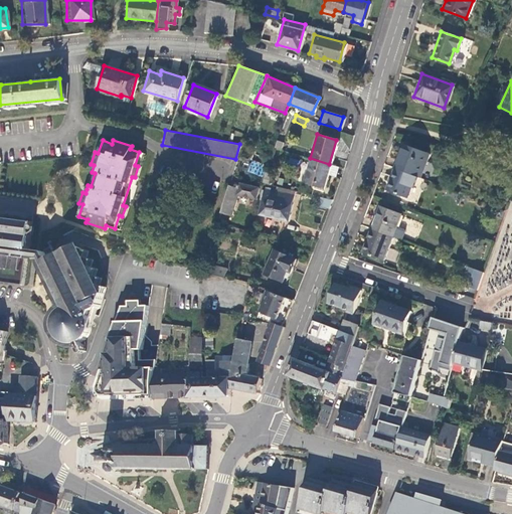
[(427,154),(401,145),(392,167),(414,176),(418,177),(427,154)]
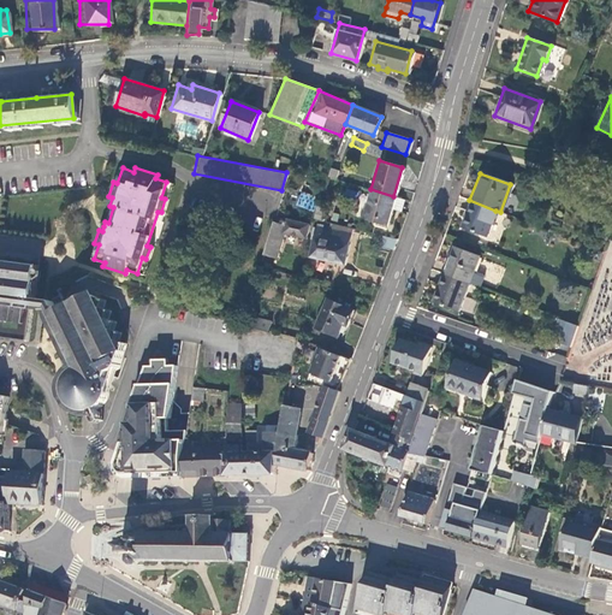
[(361,218),(385,225),(393,196),(370,189),(369,189),(361,218)]
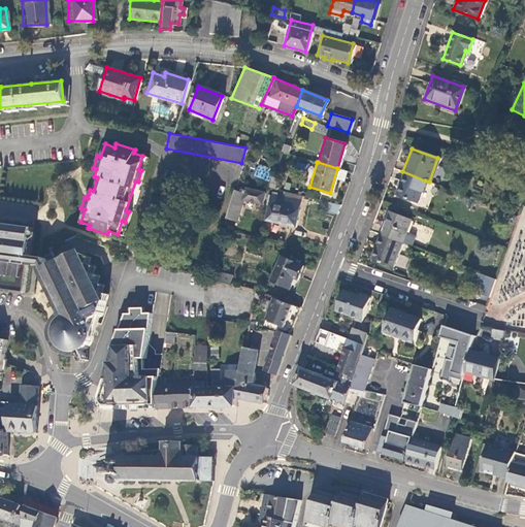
[(270,169),(257,164),(253,173),(267,178),(270,169)]
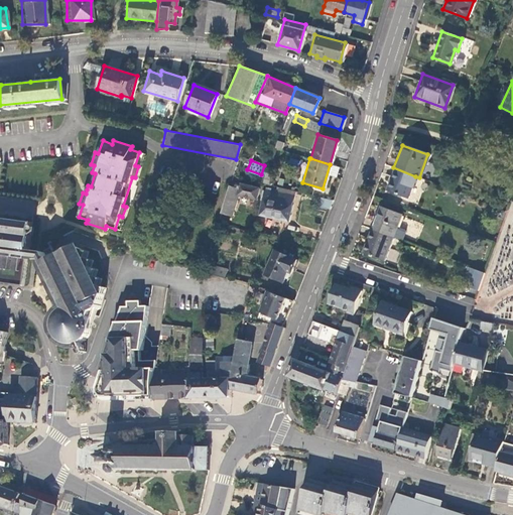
[(415,176),(393,167),(385,189),(406,198),(415,176)]
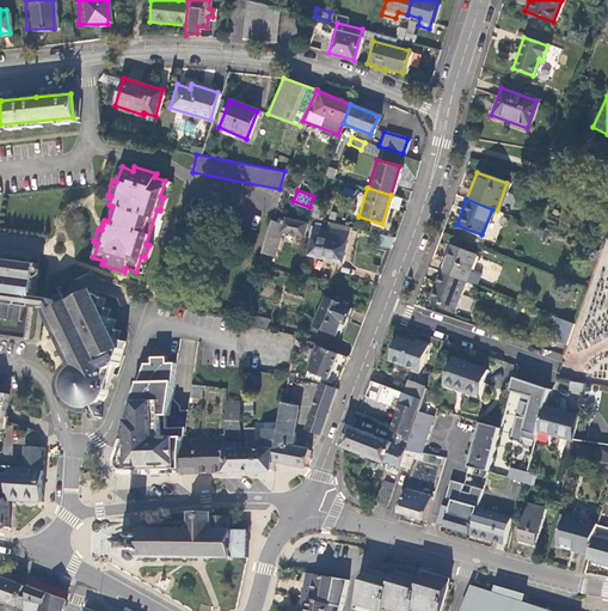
[(259,251),(271,255),(280,231),(301,236),(305,224),(282,218),(280,224),(269,220),(259,251)]
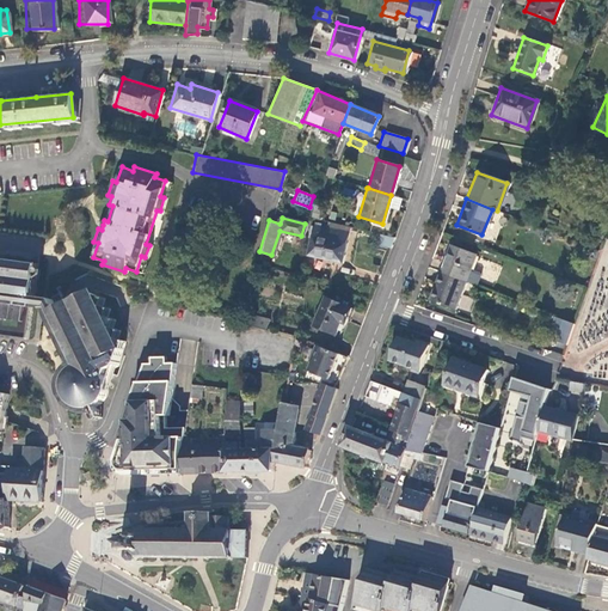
[(312,225),(306,255),(339,262),(345,232),(312,225)]
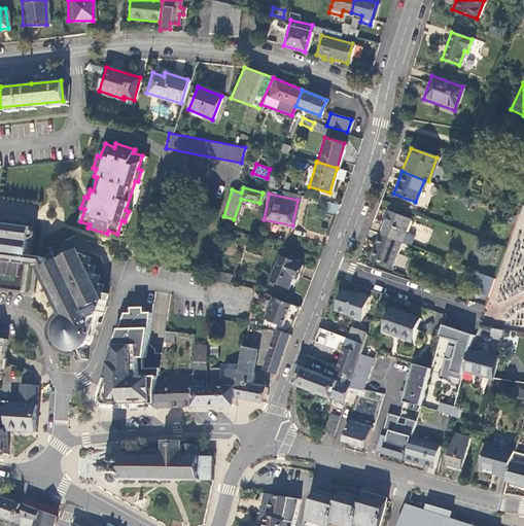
[(337,204),(322,201),(320,208),(335,211),(337,204)]
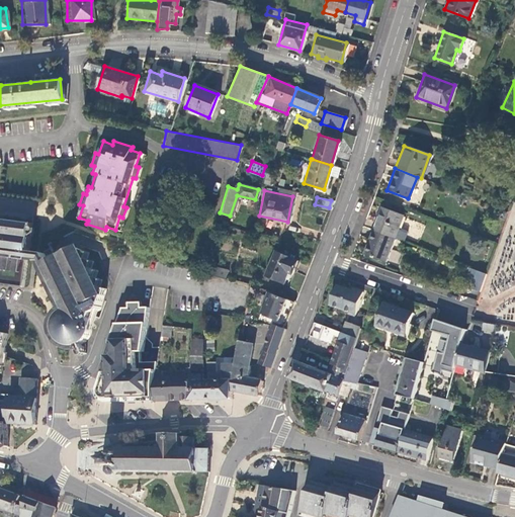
[(402,214),(380,206),(371,231),(393,239),(402,214)]
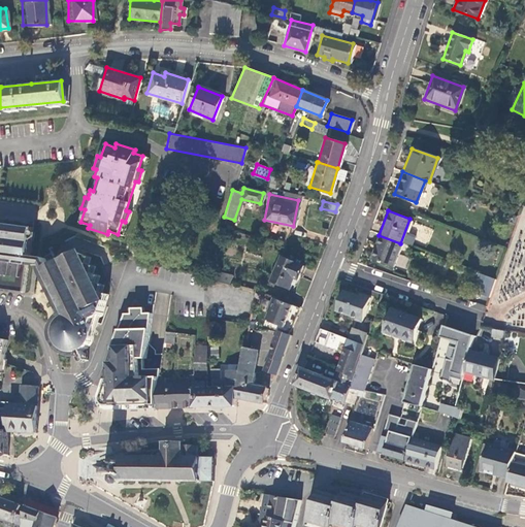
[(0,288),(21,291),(30,232),(29,232),(29,227),(0,223),(0,288)]
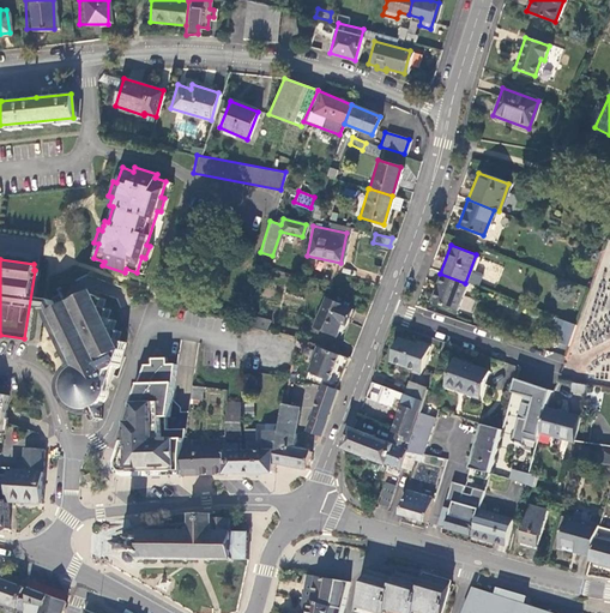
[(465,283),(440,274),(430,301),(454,311),(465,283)]
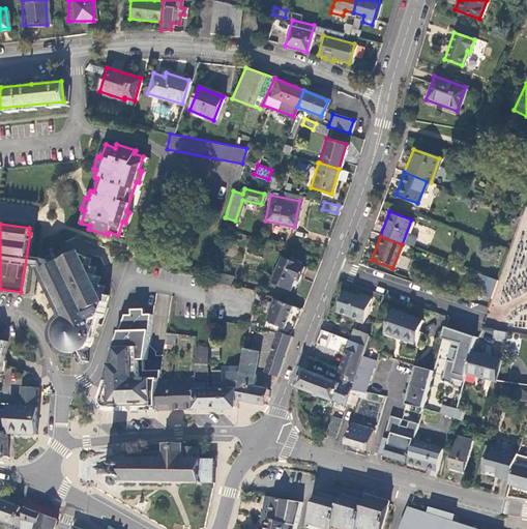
[(79,341),(81,351),(85,348),(88,344),(90,340),(91,335),(90,332),(92,327),(96,324),(104,302),(97,300),(99,293),(92,291),(95,284),(89,282),(90,275),(84,272),(86,266),(81,264),(83,257),(75,254),(54,264),(49,254),(41,257),(47,267),(40,270),(63,317),(77,330),(79,341)]
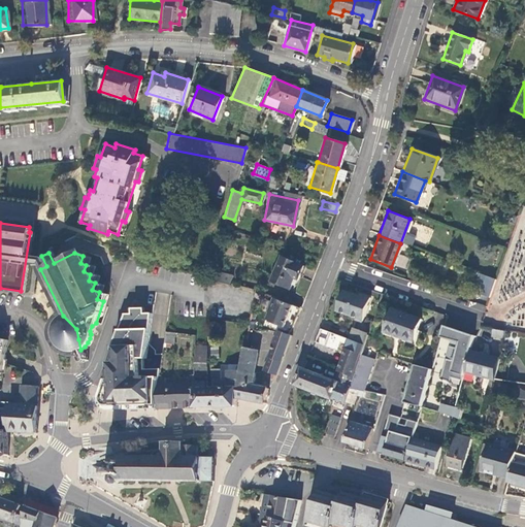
[(279,256),(268,282),(287,289),(292,277),(295,278),(300,265),(279,256)]
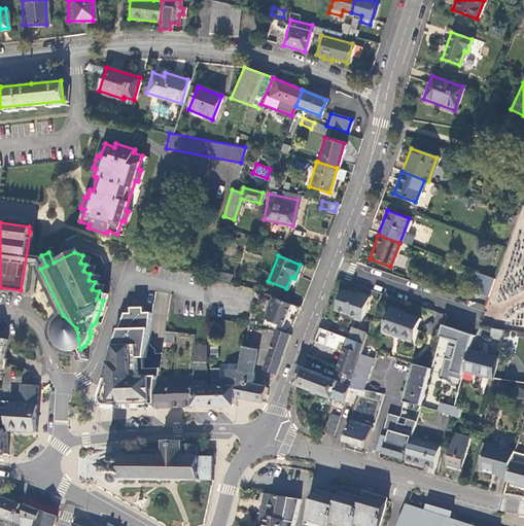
[(207,268),(204,276),(218,279),(220,273),(207,268)]
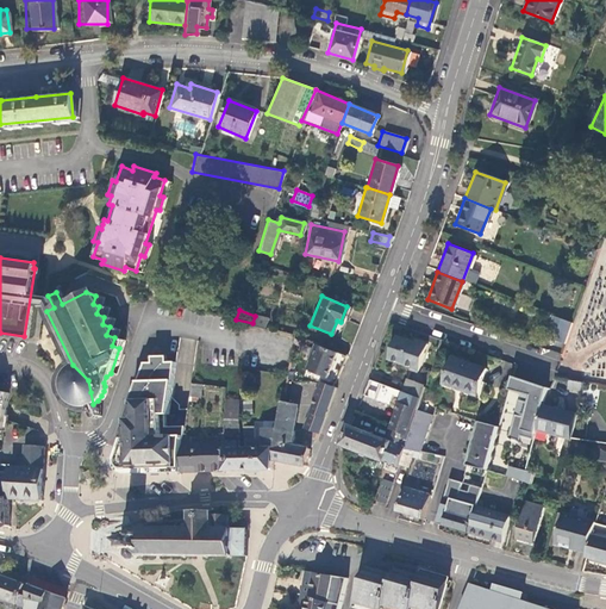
[(570,322),(560,318),(553,340),(562,343),(570,322)]
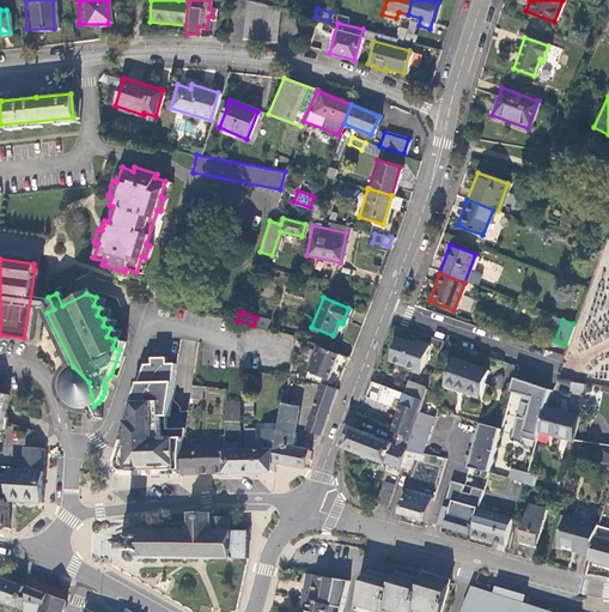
[(414,344),(395,338),(387,361),(418,371),(427,345),(415,340),(414,344)]
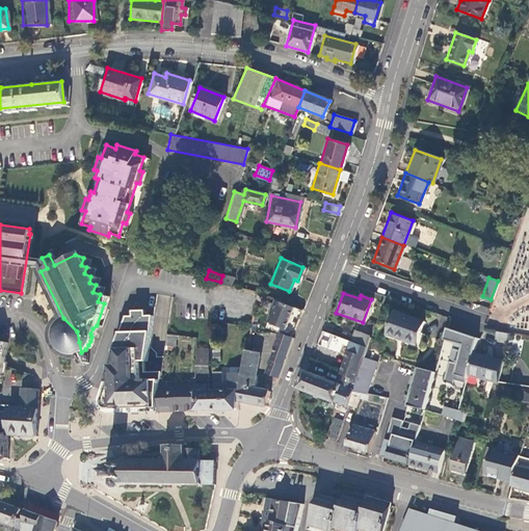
[(269,323),(290,332),(298,310),(272,299),(265,319),(269,323)]
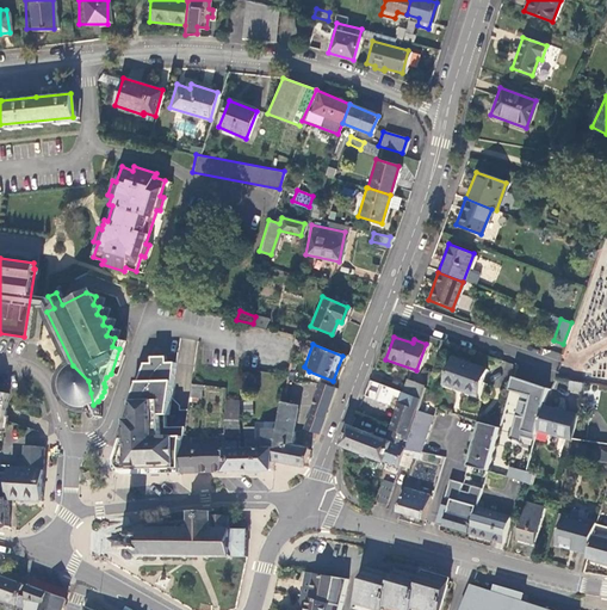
[(121,473),(178,470),(178,447),(180,436),(184,406),(175,405),(175,402),(169,395),(174,361),(165,359),(166,356),(160,355),(155,355),(153,358),(144,357),(131,395),(118,431),(110,457),(110,463),(112,469),(116,472),(121,473)]
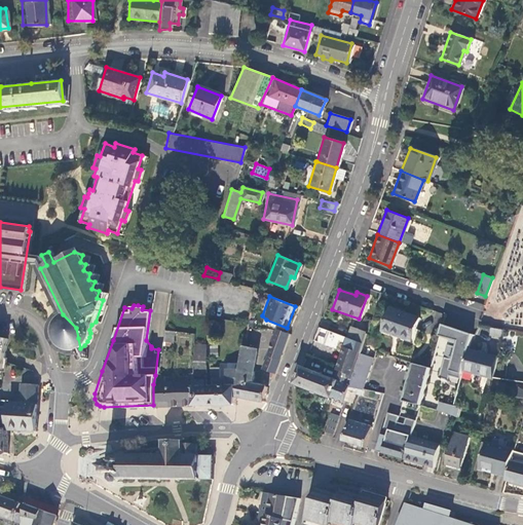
[(417,317),(387,307),(379,330),(409,340),(417,317)]
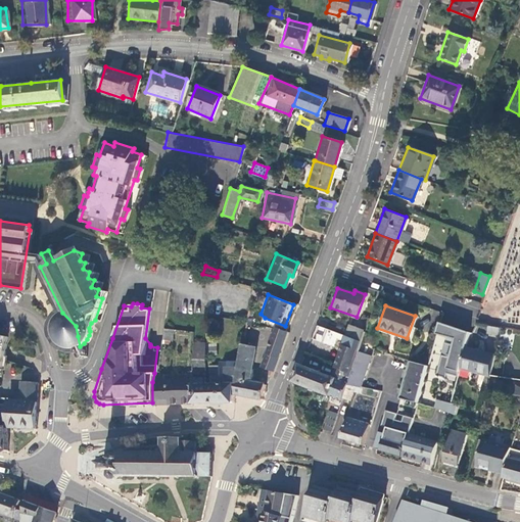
[(76,326),(62,313),(60,314),(57,317),(56,319),(53,323),(51,329),(52,334),(54,339),(56,343),(59,345),(63,347),(68,348),(75,348),(80,346),(78,336),(76,326)]
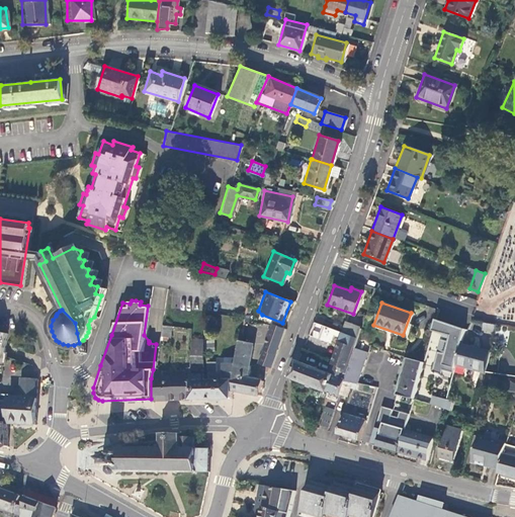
[(492,324),(482,322),(480,329),(490,331),(492,324)]
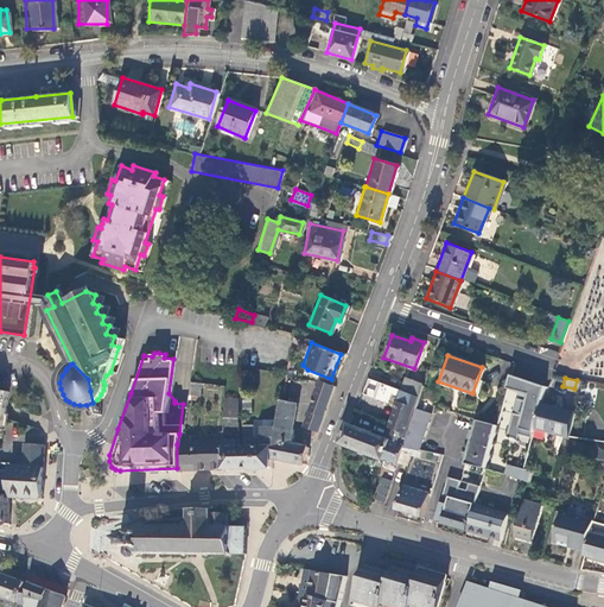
[(421,385),(404,379),(400,390),(417,397),(421,385)]
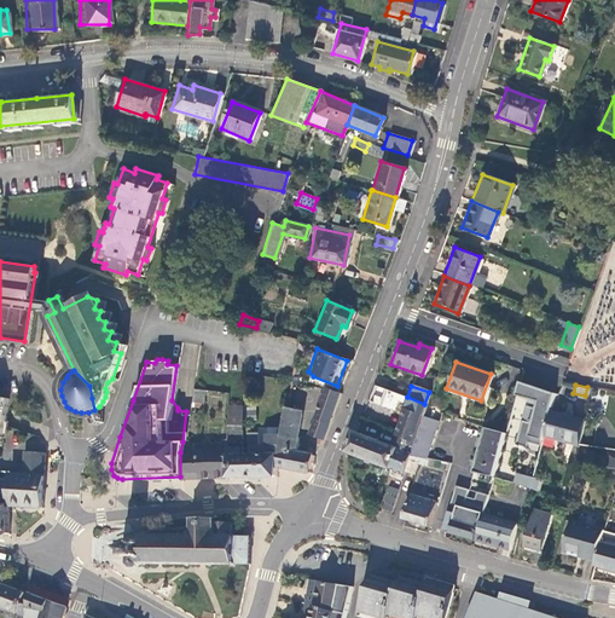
[(315,410),(307,434),(320,439),(338,392),(324,387),(315,410)]
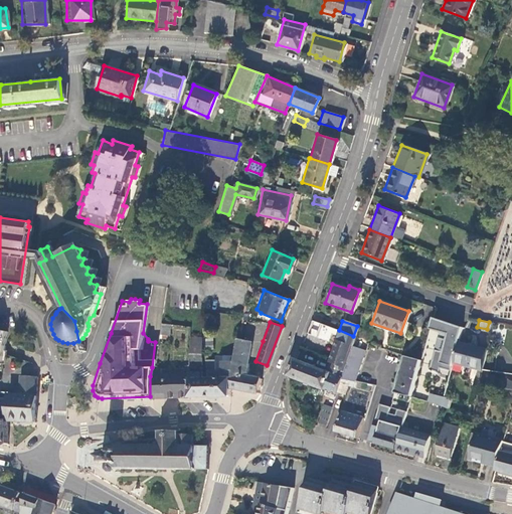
[(364,329),(357,326),(353,336),(350,345),(357,347),(364,329)]
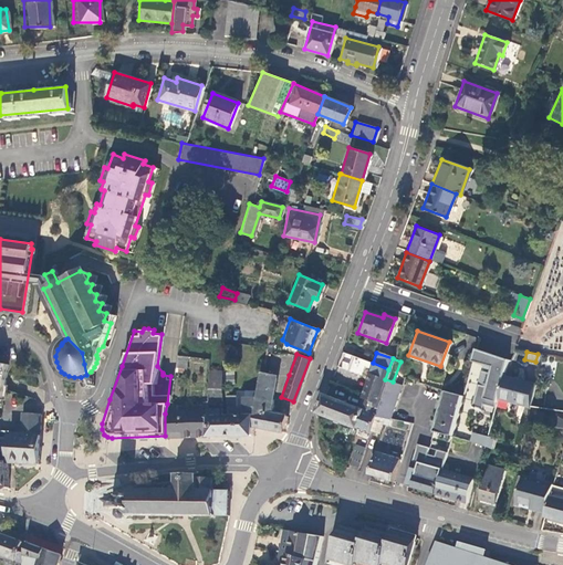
[(373,363),(361,398),(377,404),(385,379),(388,369),(373,363)]
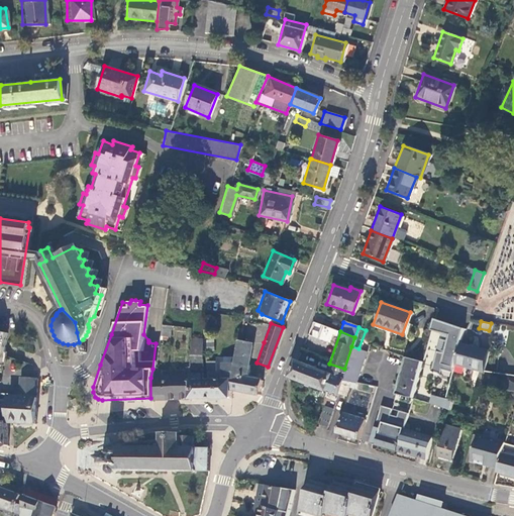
[(188,367),(187,369),(199,369),(200,339),(189,338),(188,367)]
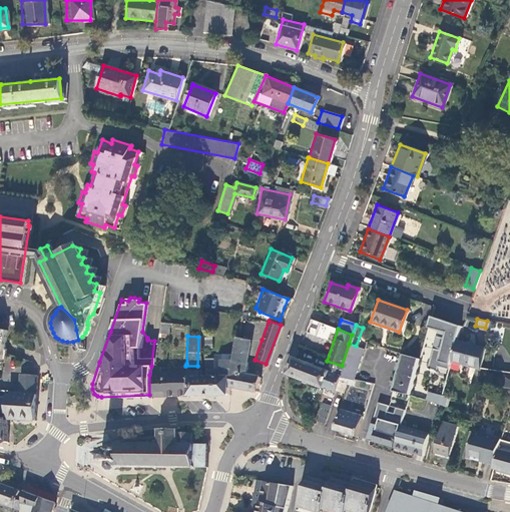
[(235,338),(231,359),(228,375),(227,386),(255,392),(258,377),(243,374),(249,341),(235,338)]
